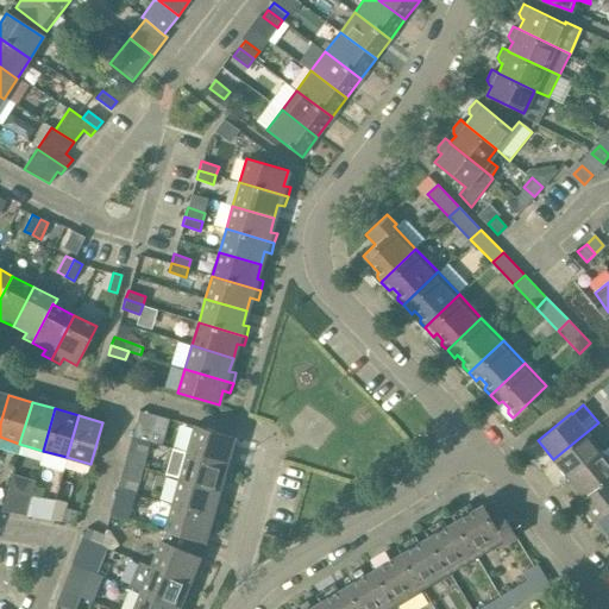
[(598,422),(553,459),(569,477),(602,450),(596,443),(607,433),(598,422)]
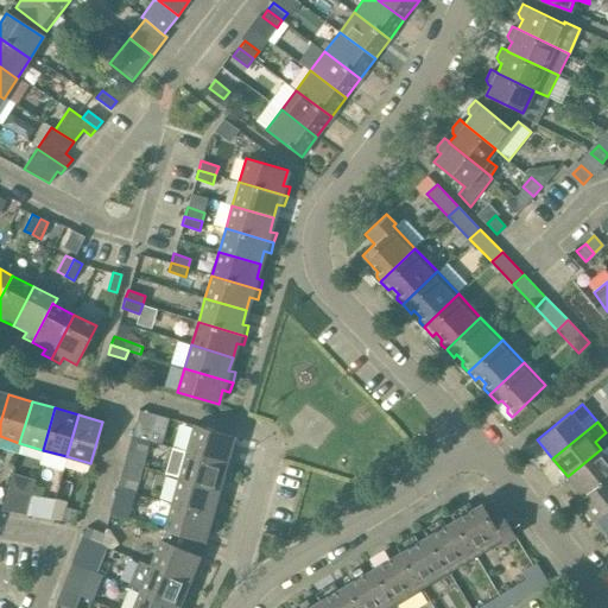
[(185,451),(230,463),(235,445),(229,443),(232,435),(192,424),(185,451)]
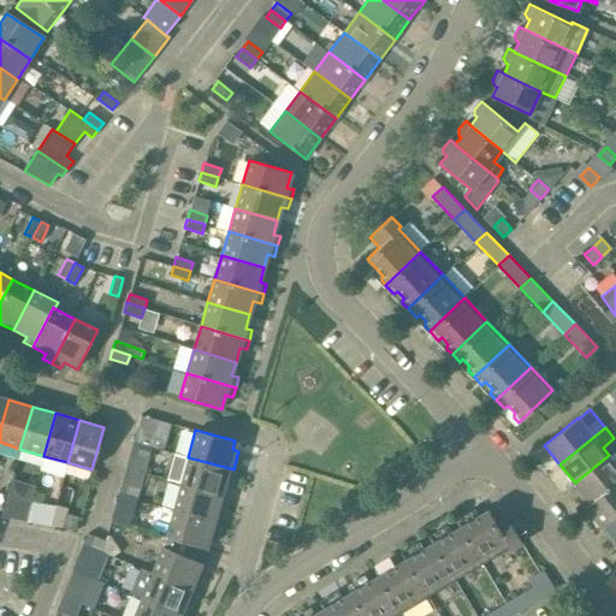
[(141,431),(137,443),(152,446),(155,434),(141,431)]
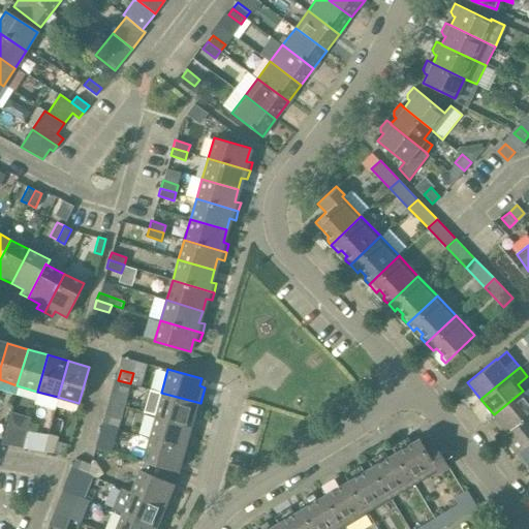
[(128,394),(130,383),(118,380),(115,390),(128,394)]
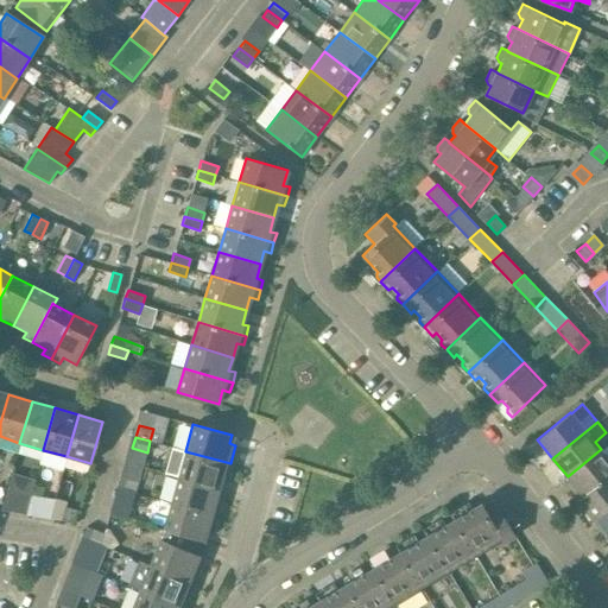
[(230,463),(185,451),(173,448),(166,474),(177,477),(217,488),(220,481),(226,482),(230,463)]
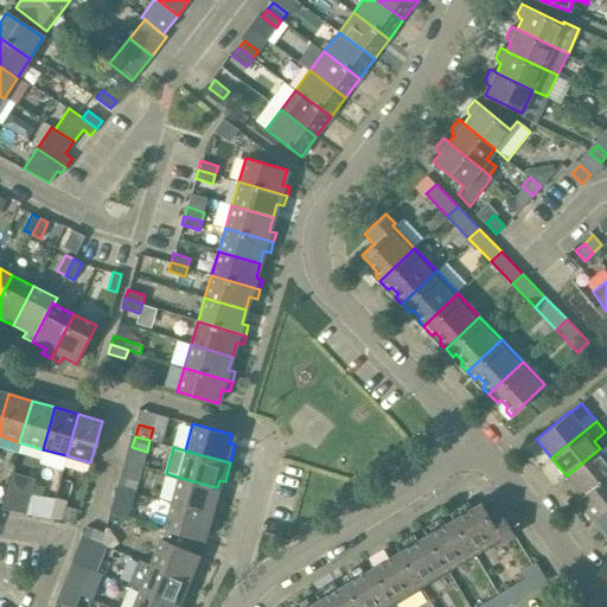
[(606,474),(606,457),(600,448),(567,475),(582,494),(606,474)]
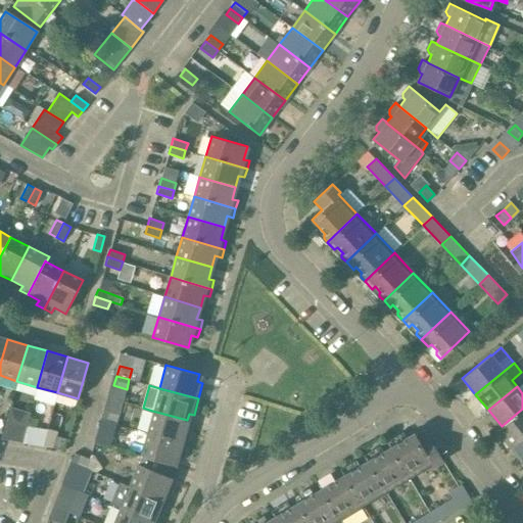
[(496,430),(510,446),(522,435),(522,409),(502,426),(496,430)]
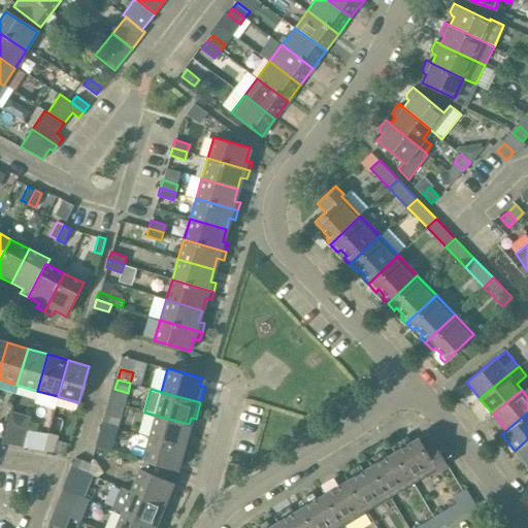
[(105,424),(118,428),(120,418),(108,415),(105,424)]
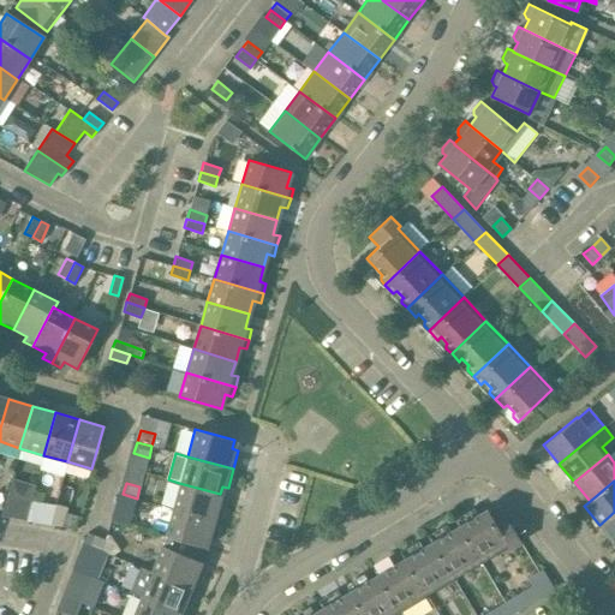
[(179,483),(172,509),(219,521),(225,503),(218,502),(220,494),(179,483)]
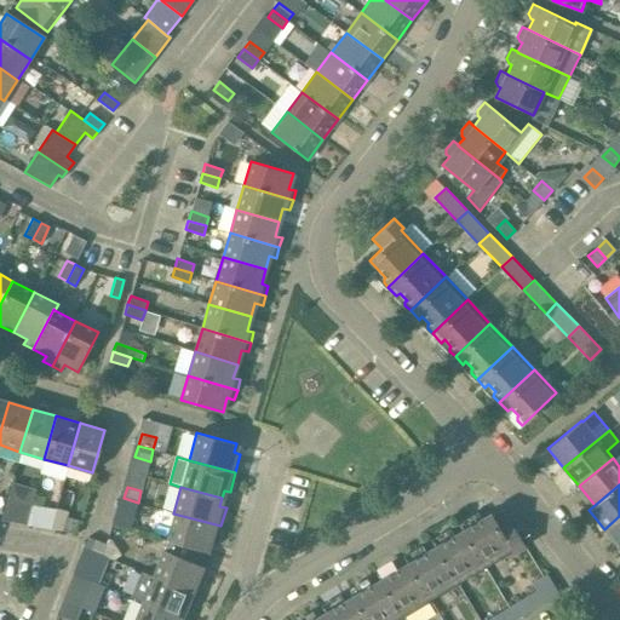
[(135,514),(138,503),(124,498),(120,510),(135,514)]
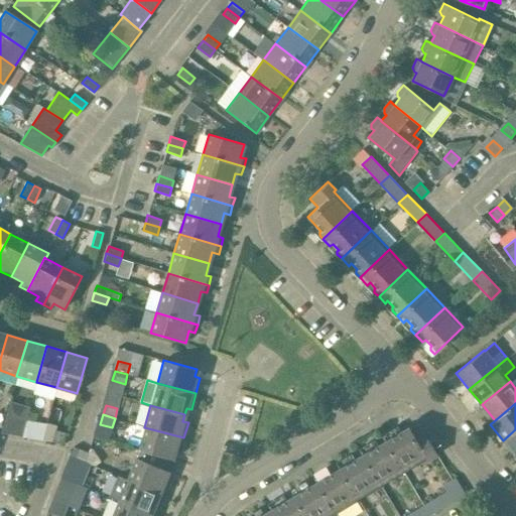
[(406,423),(383,437),(404,473),(426,460),(427,462),(437,456),(424,434),(416,439),(406,423)]
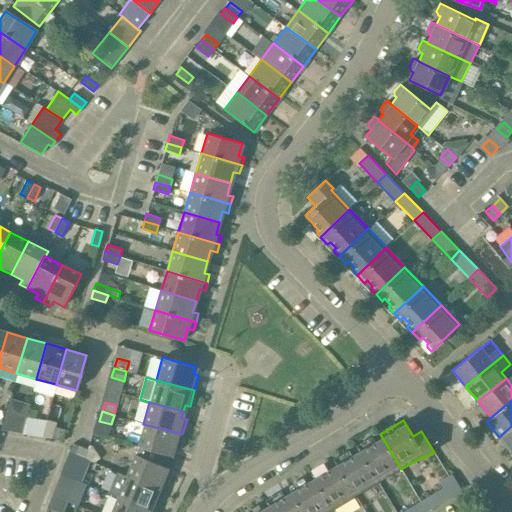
[(23,433),(24,422),(15,421),(13,432),(23,433)]
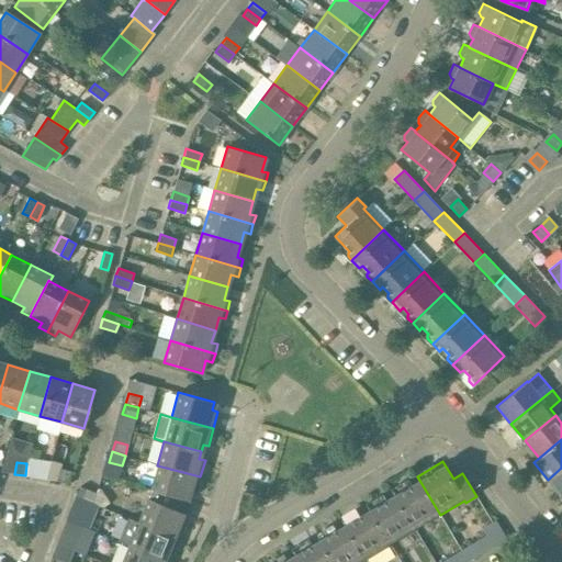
[(37,465),(26,463),(25,475),(35,478),(37,465)]
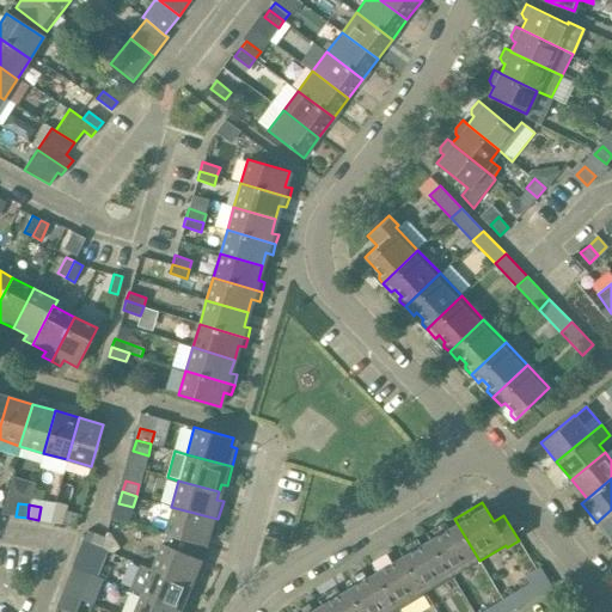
[(213,538),(218,519),(171,507),(164,533),(201,544),(204,545),(207,537),(213,538)]
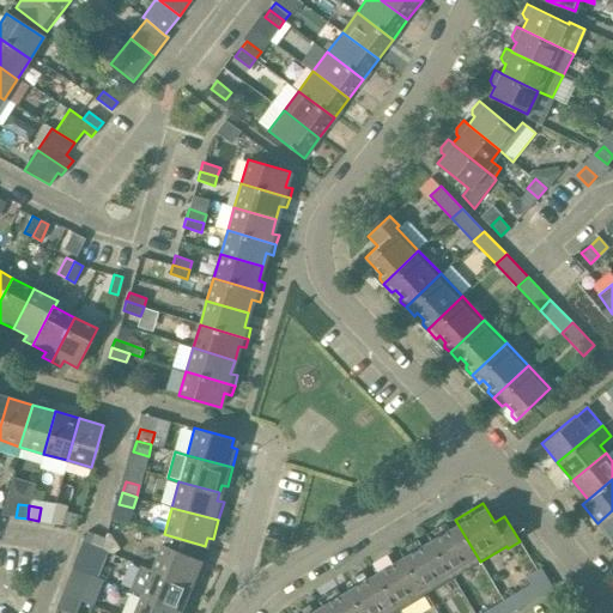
[(612,510),(598,523),(612,542),(612,510)]
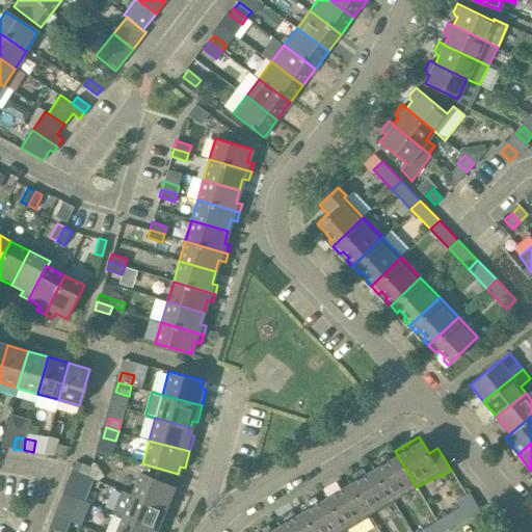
[(68,447),(57,444),(54,455),(64,458),(68,447)]
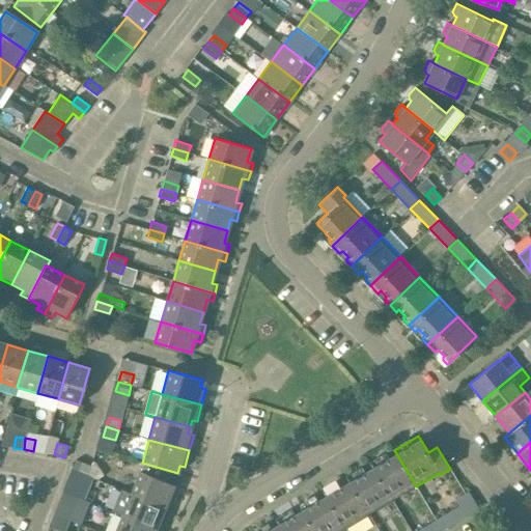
[(392,500),(416,486),(394,450),(370,465),(392,500)]
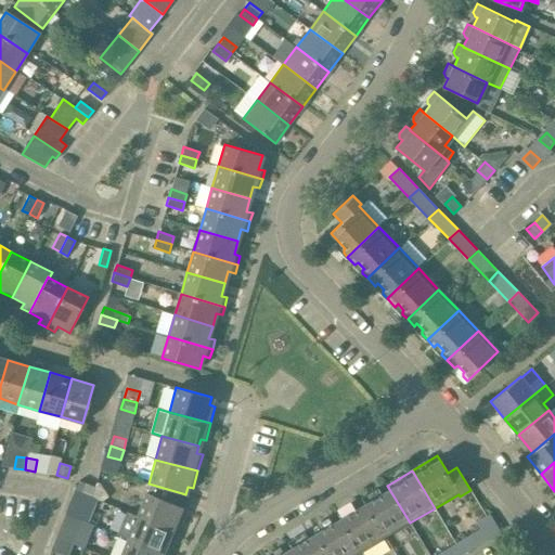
[(78,491),(91,497),(95,486),(82,481),(78,491)]
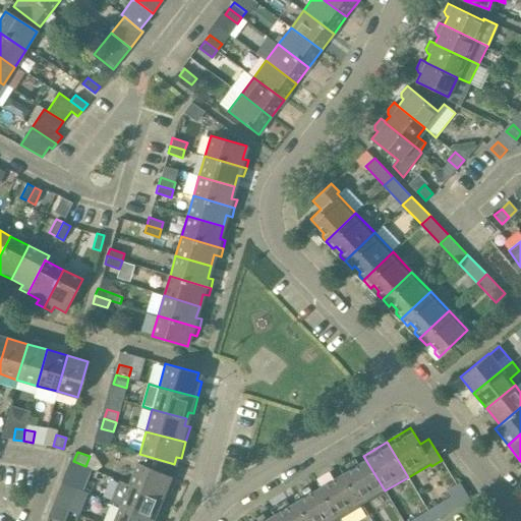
[(136,462),(127,484),(162,499),(164,491),(169,494),(175,478),(166,474),(171,463),(139,454),(136,462)]
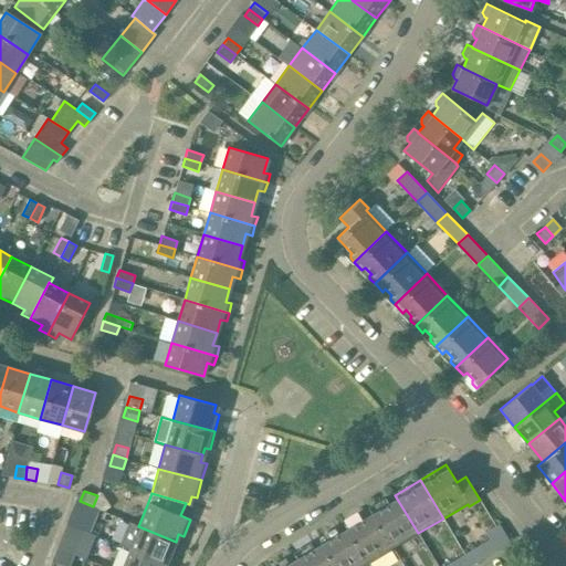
[(392,548),(418,533),(395,495),(370,510),(392,548)]
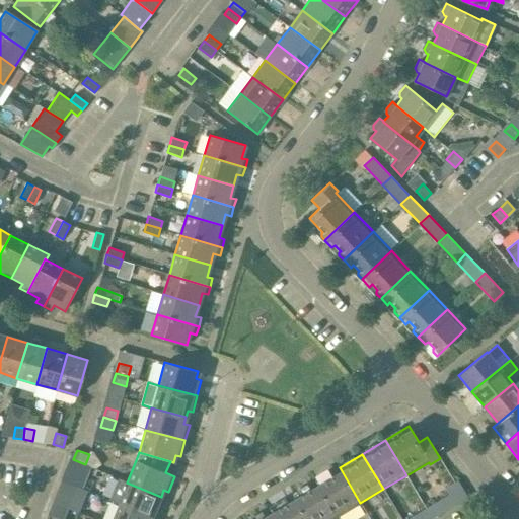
[(85,464),(73,459),(70,469),(81,473),(85,464)]
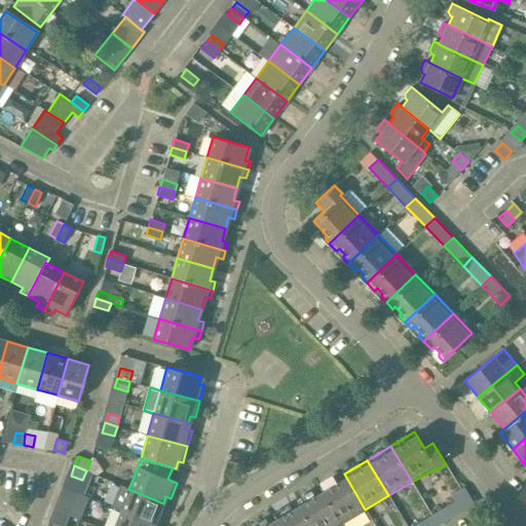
[(344,474),(321,488),(342,524),(365,510),(344,474)]
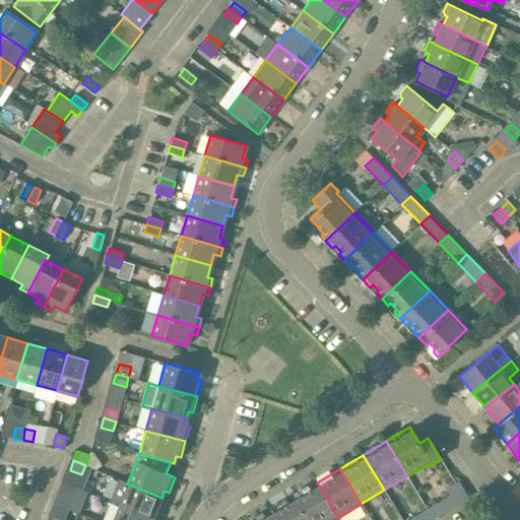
[(117,485),(110,501),(119,505),(155,519),(157,519),(164,506),(158,504),(161,498),(127,483),(119,479),(117,485)]
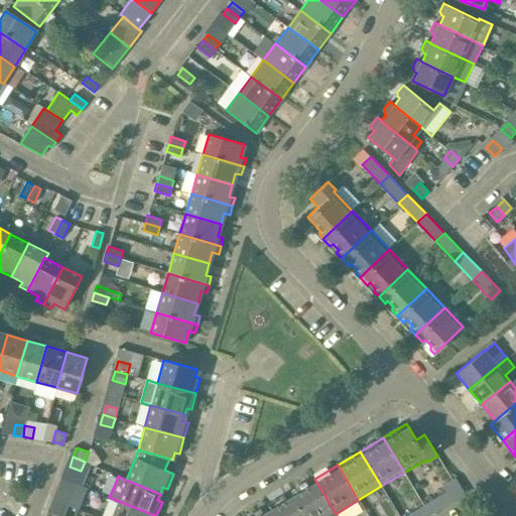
[(444,492),(429,501),(435,512),(462,497),(465,495),(463,492),(455,478),(441,486),(444,492)]
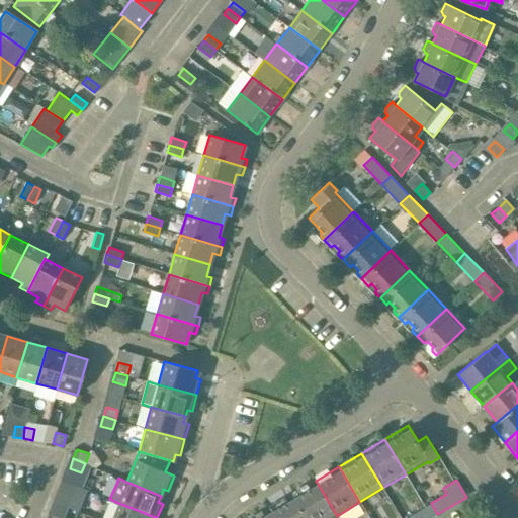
[(76,485),(65,481),(61,490),(73,495),(76,485)]
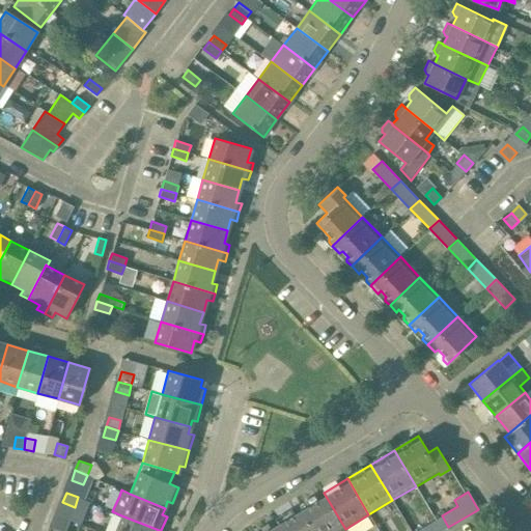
[(340,530),(345,529),(324,493),(300,506),(314,530),(340,530)]
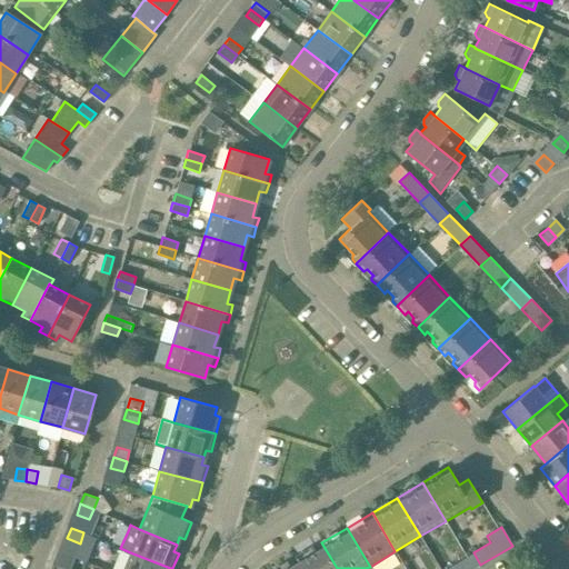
[(337,568),(321,542),(296,558),(302,568),(337,568)]
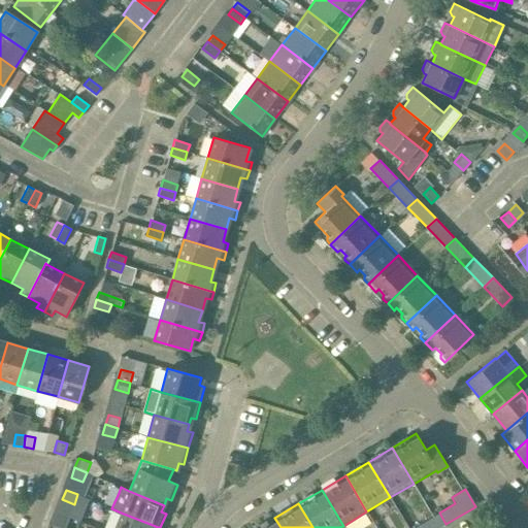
[(158,527),(121,513),(113,527),(158,527)]
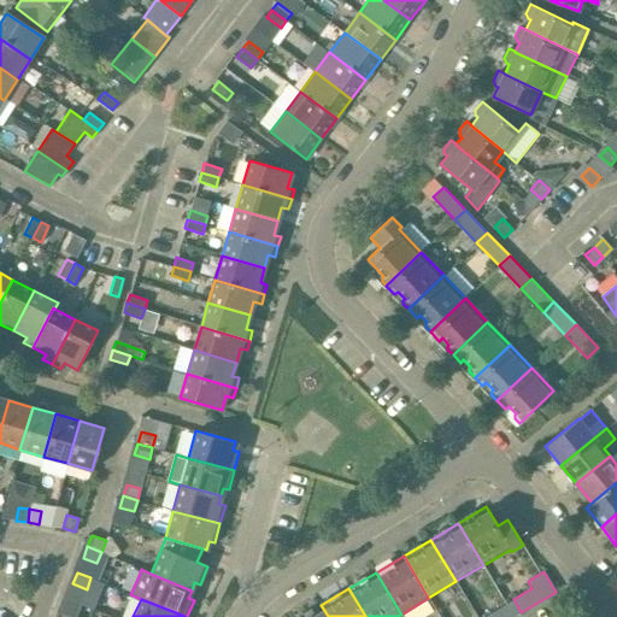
[(483,616),(512,616),(513,616),(506,604),(483,616)]
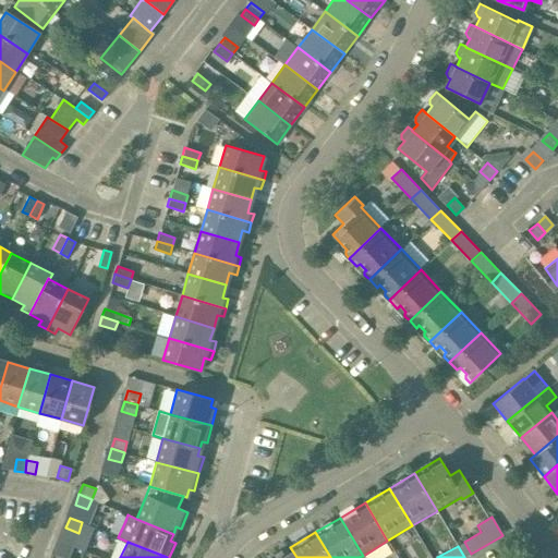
[(296,557),(290,547),(271,557),(296,557)]
